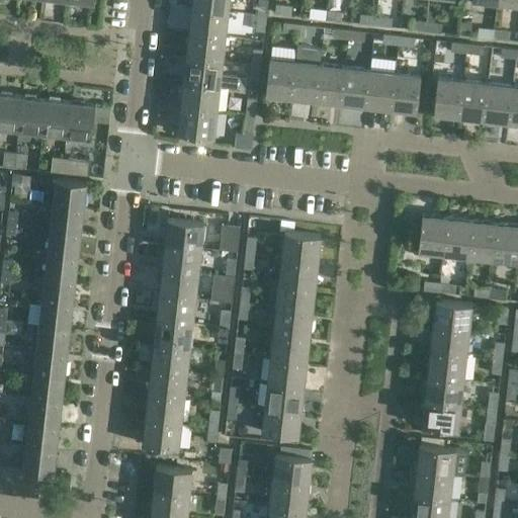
[(191,0),(190,7),(228,11),(229,0),(191,0)]
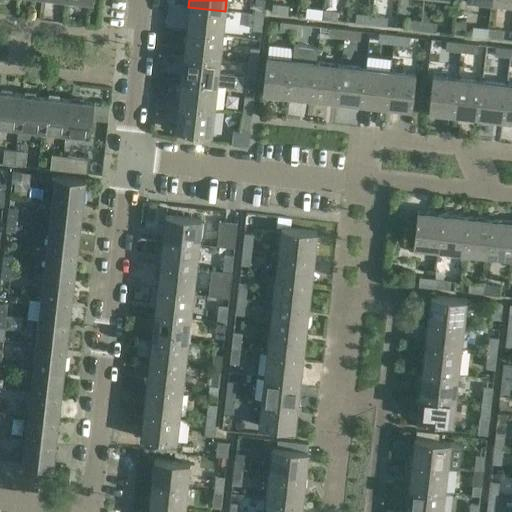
[(264,0),(255,0),(254,14),(263,15),(264,0)]
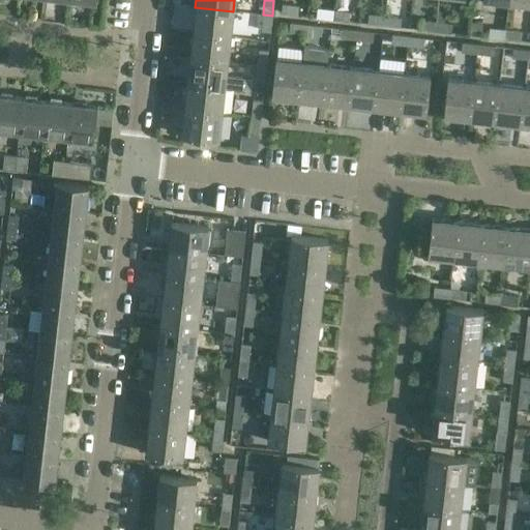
[(297,15),(298,5),(282,3),(281,13),(297,15)]
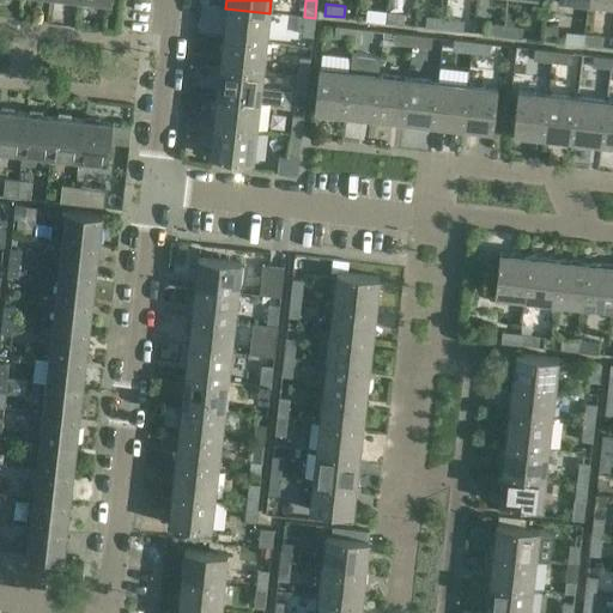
[(225,8),(223,37),(266,42),(269,13),(225,8)]
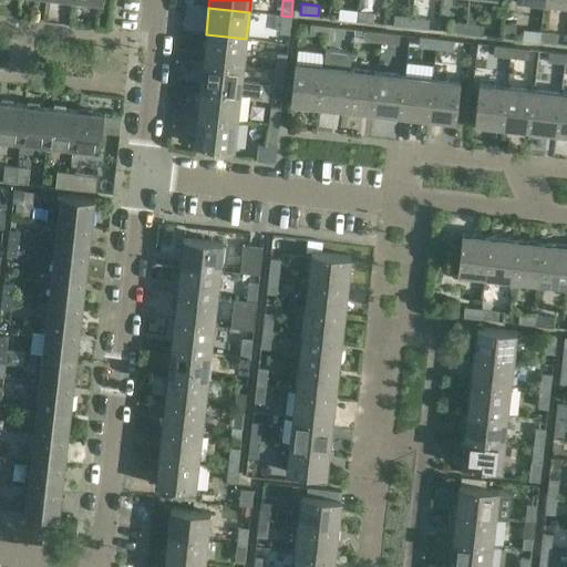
[(356,20),(357,10),(339,8),(338,19),(356,20)]
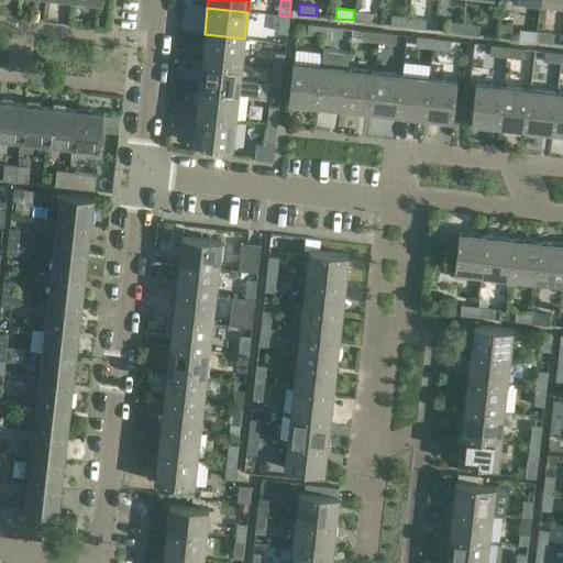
[(354,10),(353,20),(371,22),(372,12),(354,10)]
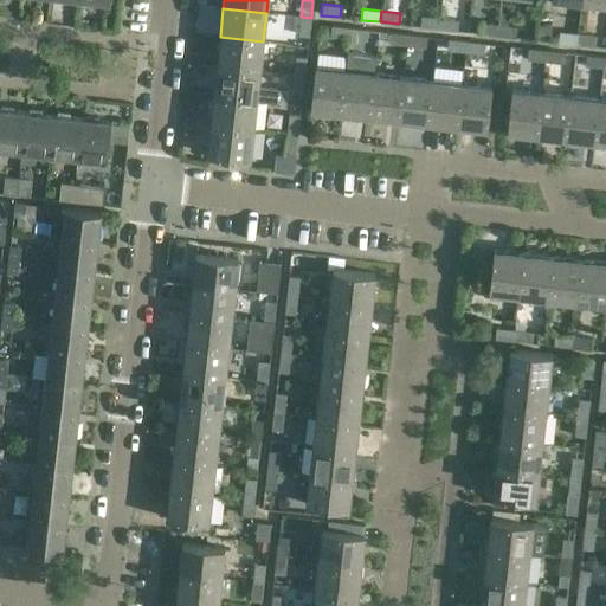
[(438,28),(439,18),(421,15),(420,26),(438,28)]
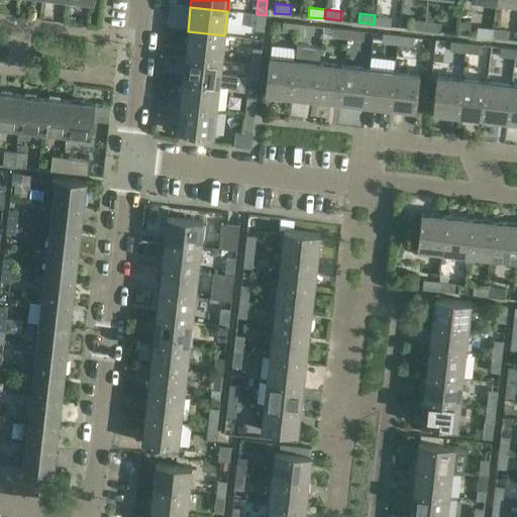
[(254,29),(264,30),(266,15),(256,14),(254,29)]
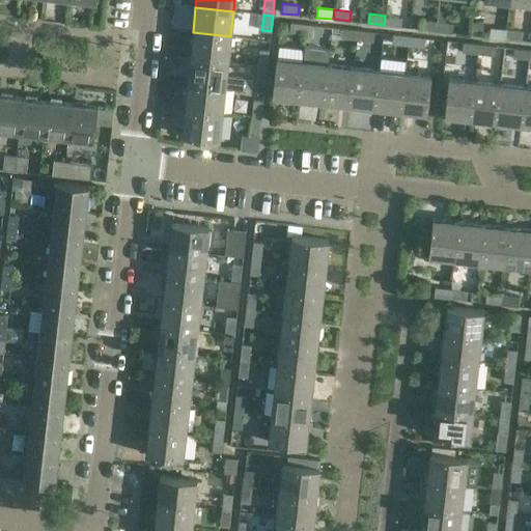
[(385,16),(384,25),(400,27),(401,18),(385,16)]
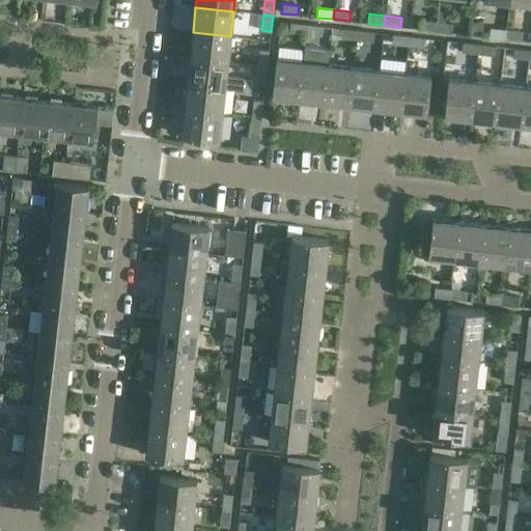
[(435,31),(437,22),(420,20),(419,29),(435,31)]
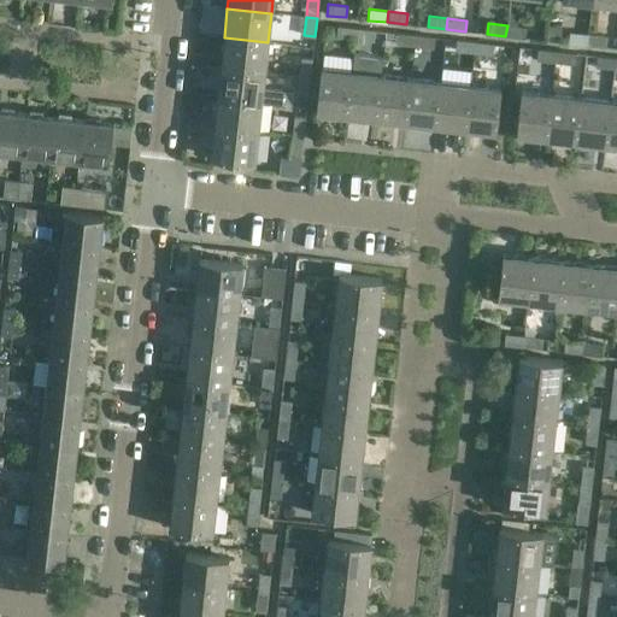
[(507,25),(505,36),(524,37),(526,27),(507,25)]
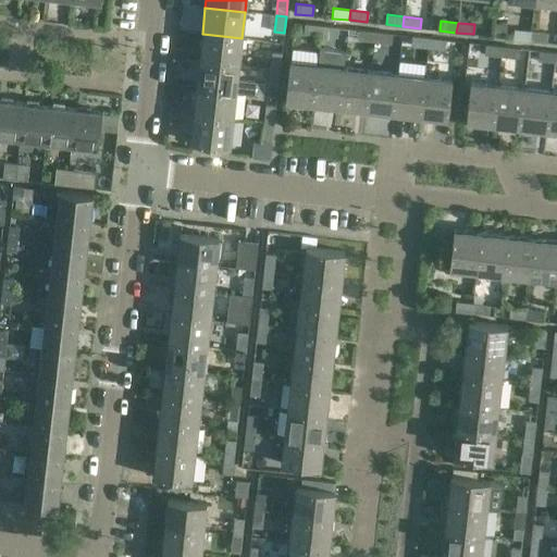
[(320,36),(321,25),(305,24),(304,34),(320,36)]
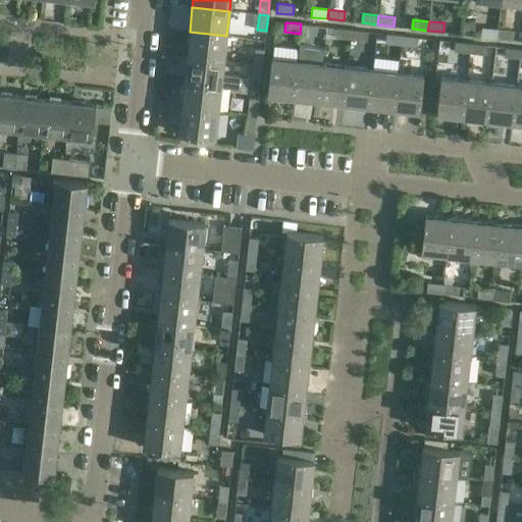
[(301,23),(300,34),(316,35),(317,25),(301,23)]
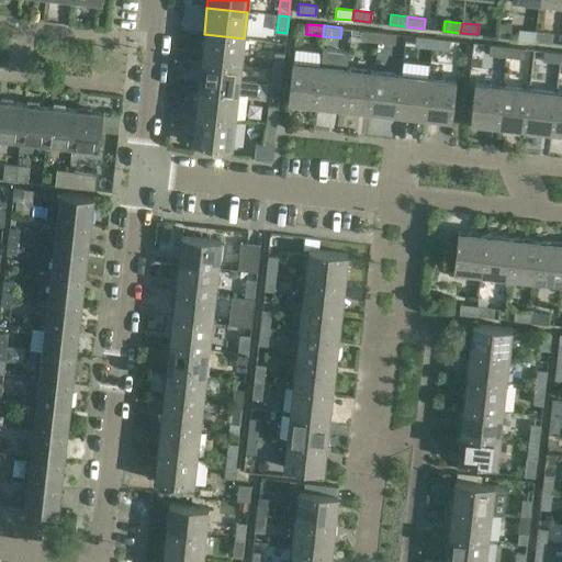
[(535,41),(536,31),(518,29),(517,40),(535,41)]
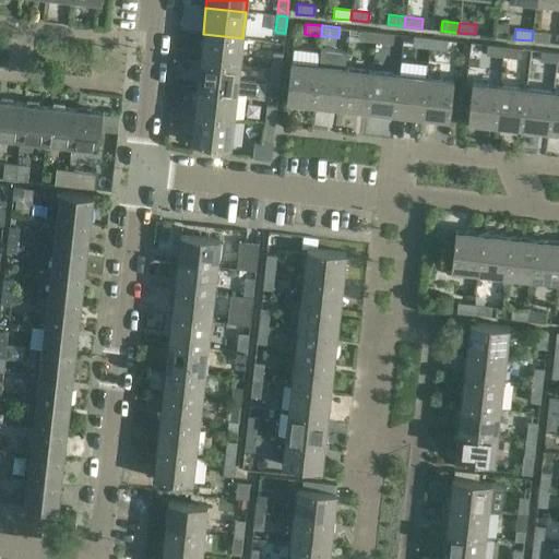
[(376,42),(377,32),(359,30),(358,39),(376,42)]
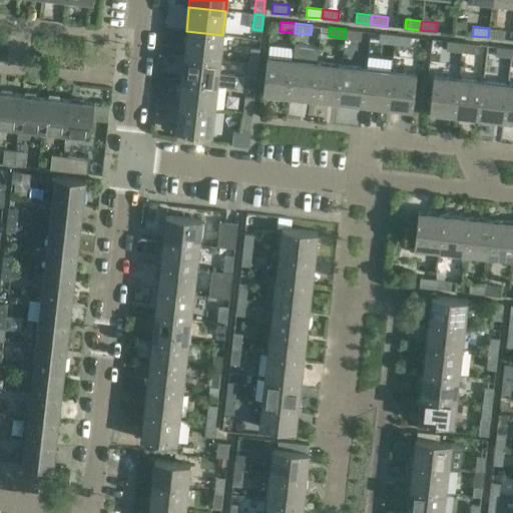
[(489,28),(488,37),(503,39),(505,30),(489,28)]
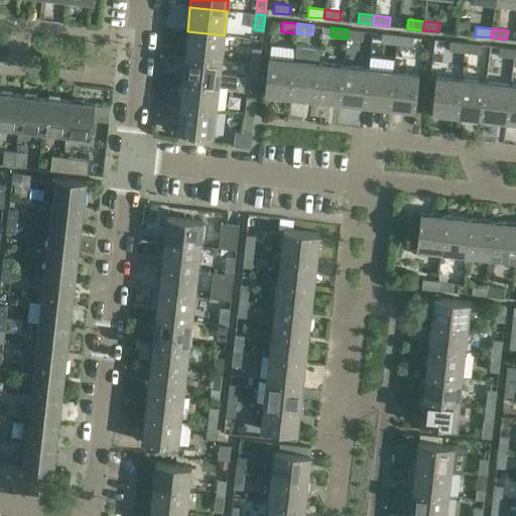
[(348,29),(347,38),(362,40),(363,31),(348,29)]
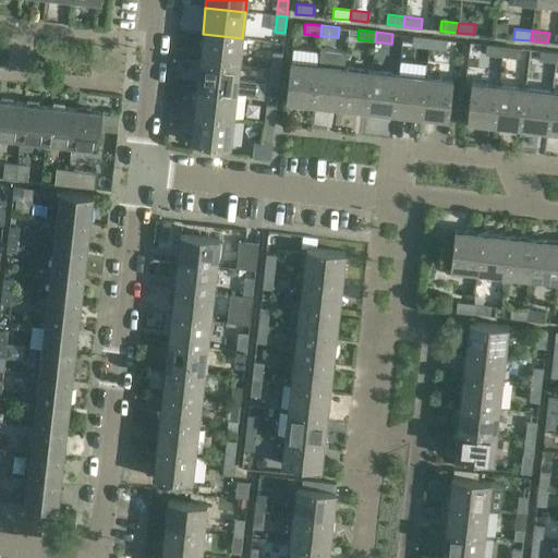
[(203,34),(199,61),(239,65),(242,38),(203,34)]
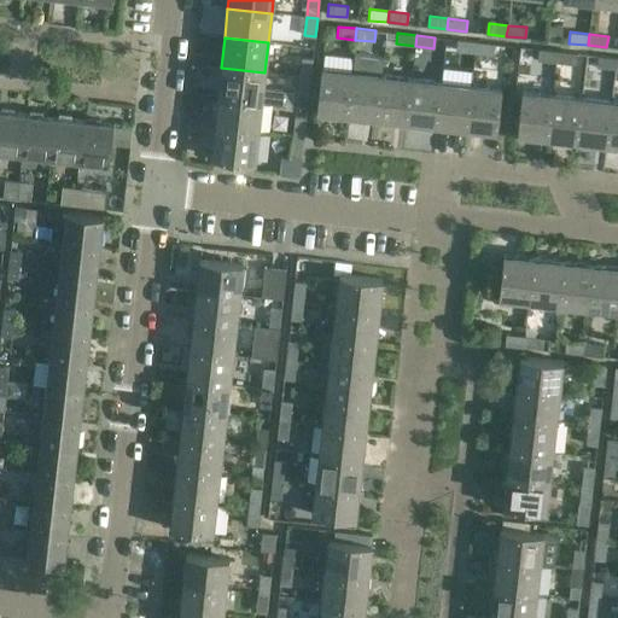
[(474,53),(476,42),(456,40),(455,51),(474,53)]
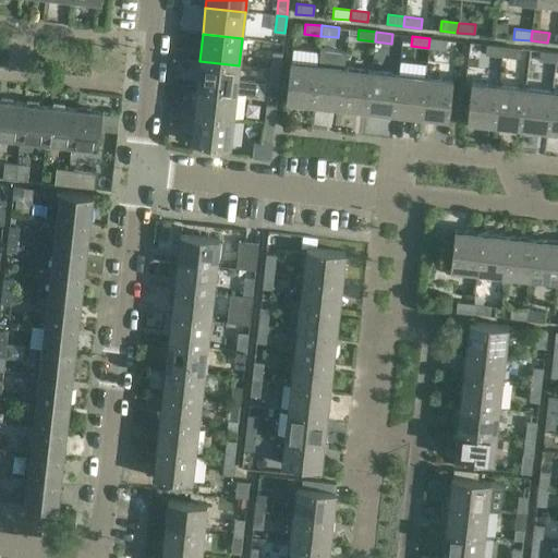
[(429,38),(428,48),(445,50),(446,40),(429,38)]
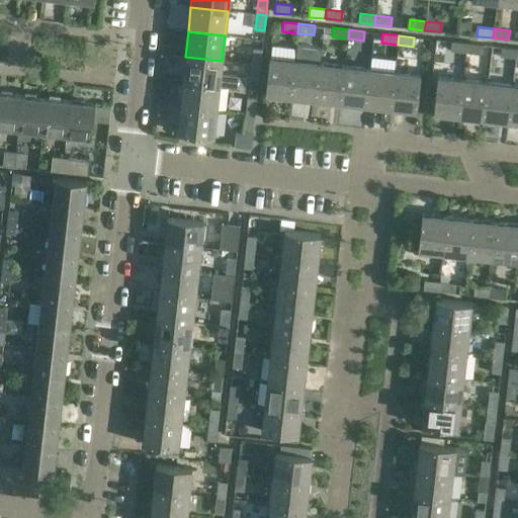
[(465,53),(466,42),(451,41),(450,51),(465,53)]
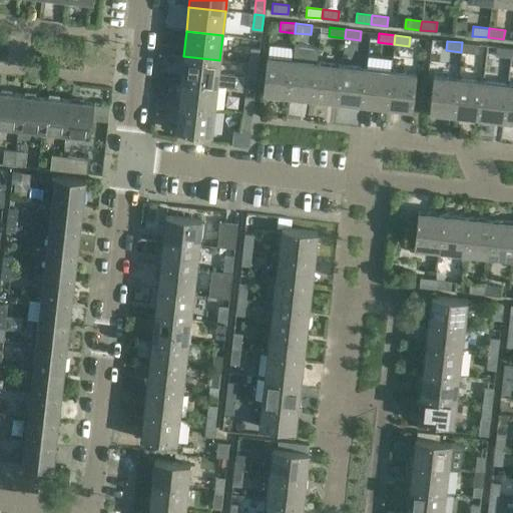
[(462,42),(461,52),(460,60),(469,61),(469,52),(477,53),(478,44),(462,42)]
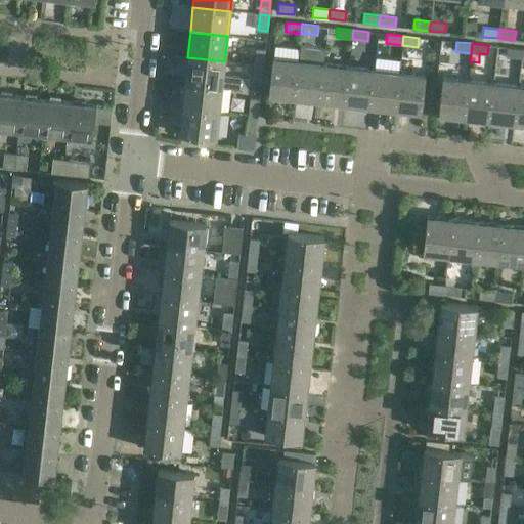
[(521,58),(523,49),(507,47),(506,56),(521,58)]
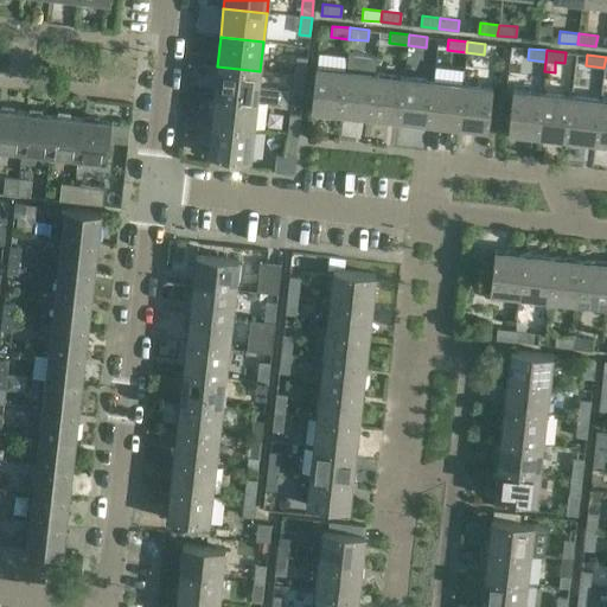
[(307,58),(296,57),(294,75),(305,76),(307,58)]
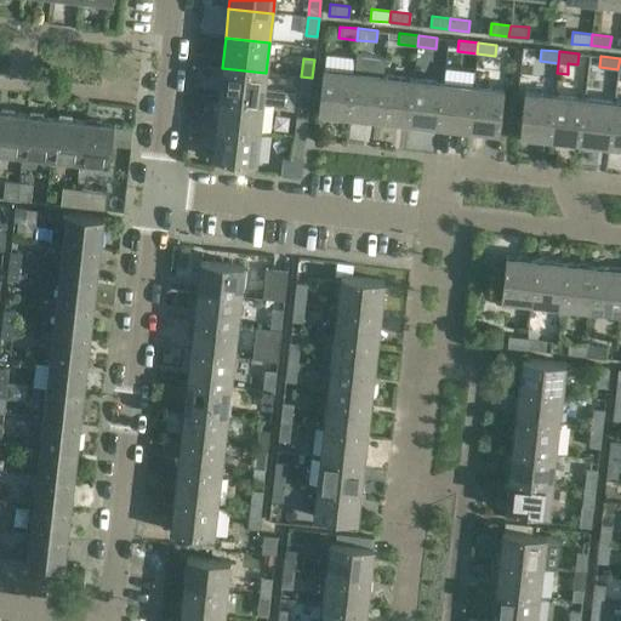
[(222,68),(218,97),(263,102),(266,73),(222,68)]
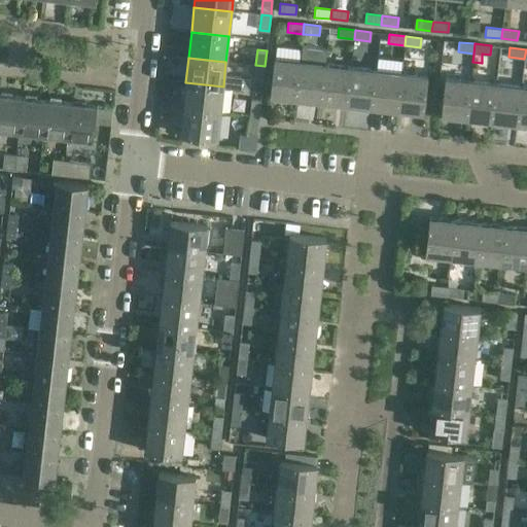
[(295,98),(300,61),(274,58),(270,95),(295,98)]
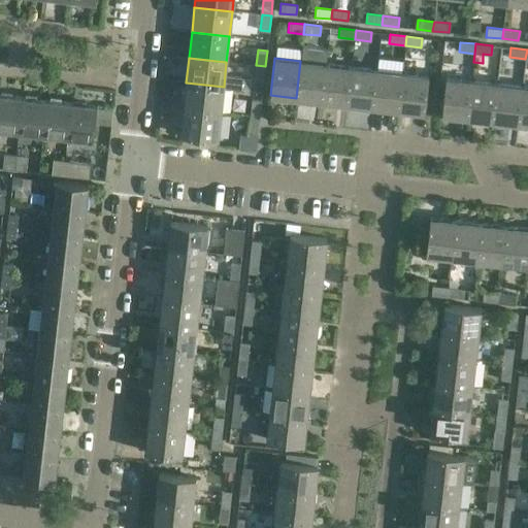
[(326,64),(300,61),(296,98),(322,101),(326,64)]
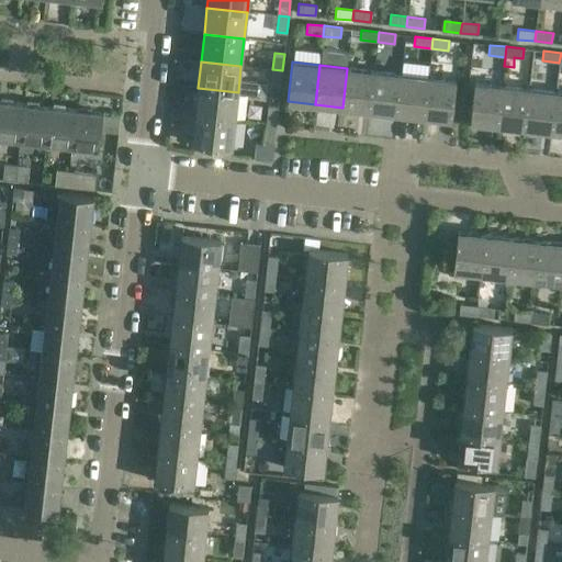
[(374,71),(347,68),(343,108),(370,111),(374,71)]
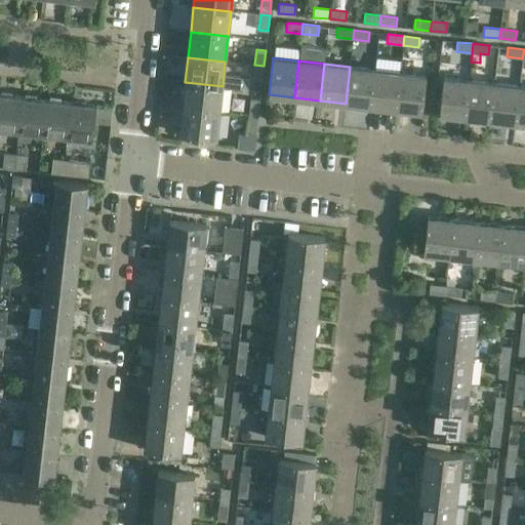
[(252,81),(261,82),(264,66),(254,65),(252,81)]
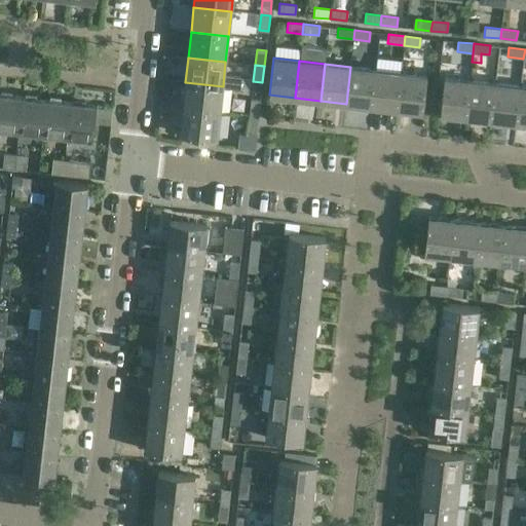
[(375,69),(350,67),(346,104),(371,107),(375,69)]
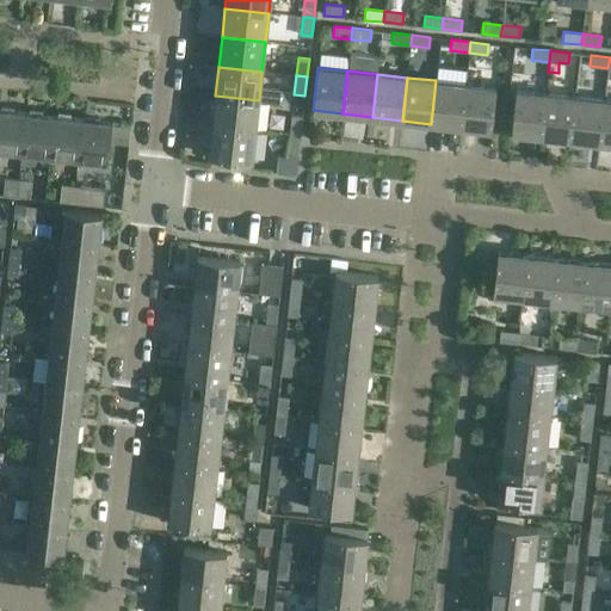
[(431,124),(461,127),(466,84),(436,80),(431,124)]
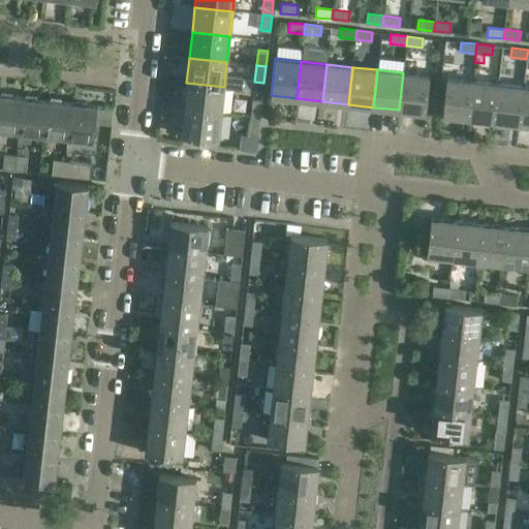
[(403,72),(399,110),(425,113),(429,75),(403,72)]
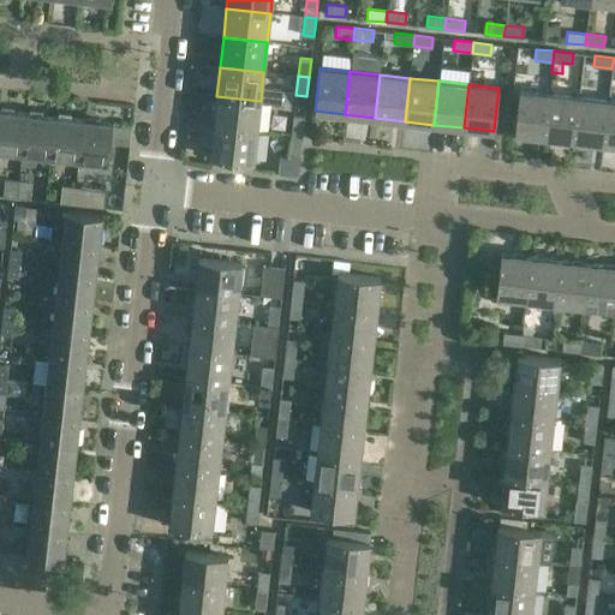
[(544,137),(549,94),(519,90),(514,133),(544,137)]
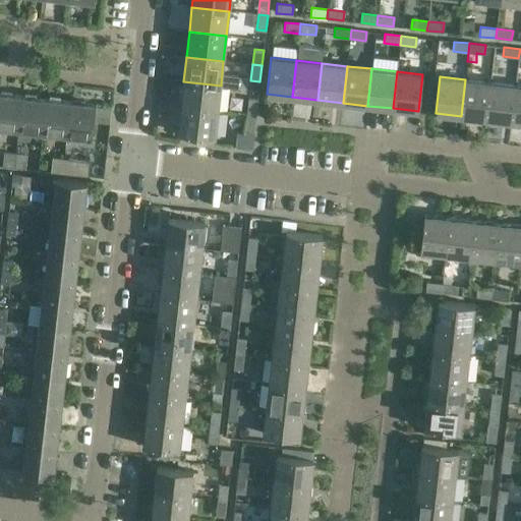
[(489,82),(465,79),(461,116),(485,119),(489,82)]
